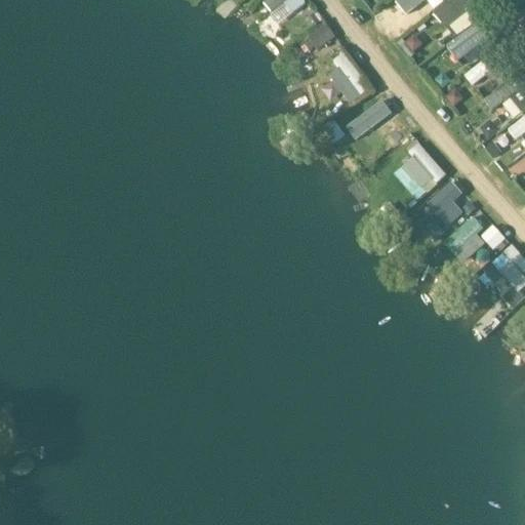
[(307,3),(304,0),(265,0),(260,3),(279,26),(307,3)]
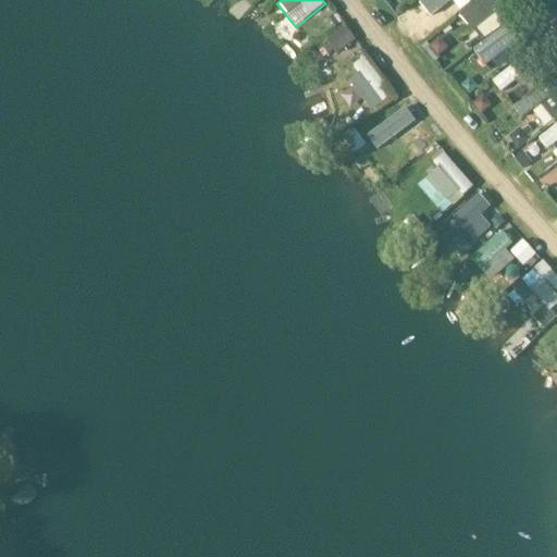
[(443,0),(452,10),(461,0),(443,0)]
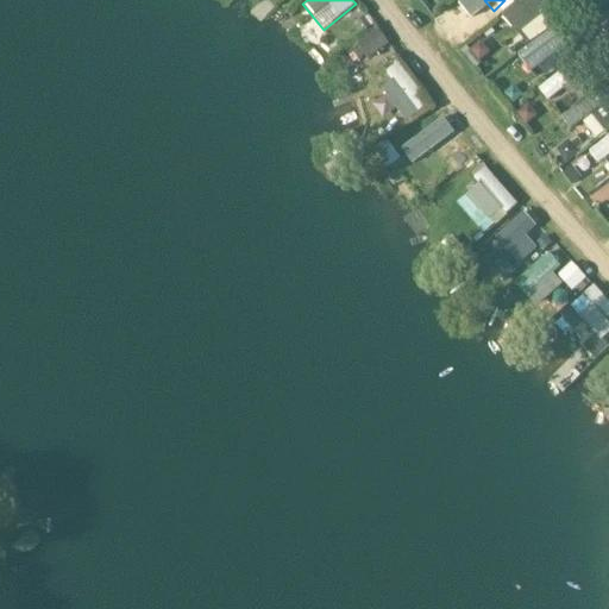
[(533,0),(518,0),(501,16),(519,35),(545,12),(533,0)]
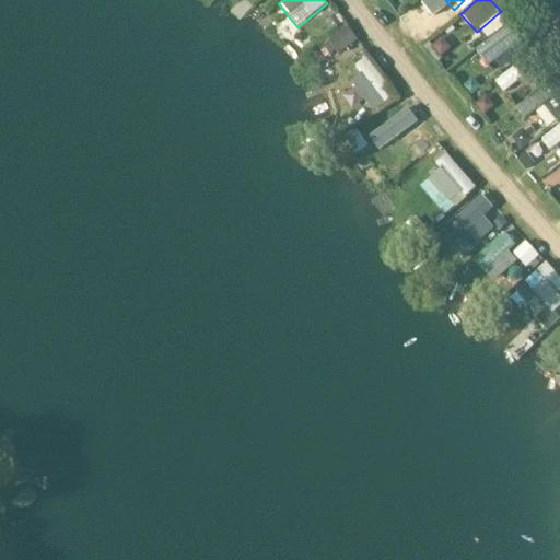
[(327,60),(357,41),(348,26),(317,47),(327,60)]
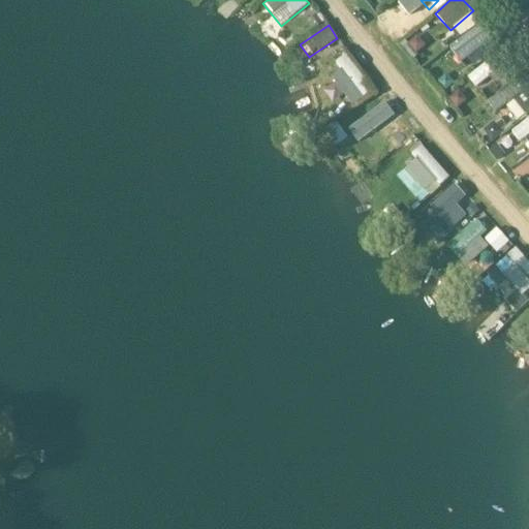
[(459,60),(484,41),(474,30),(450,48),(459,60)]
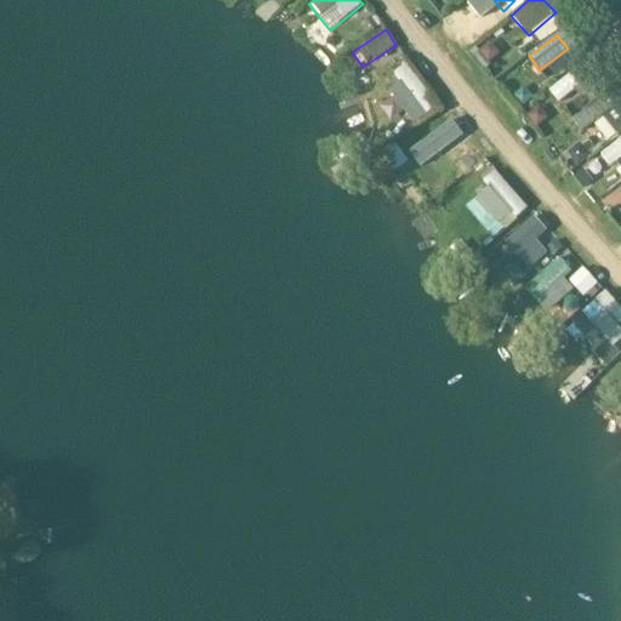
[(546,66),(552,77),(575,63),(569,52),(546,66)]
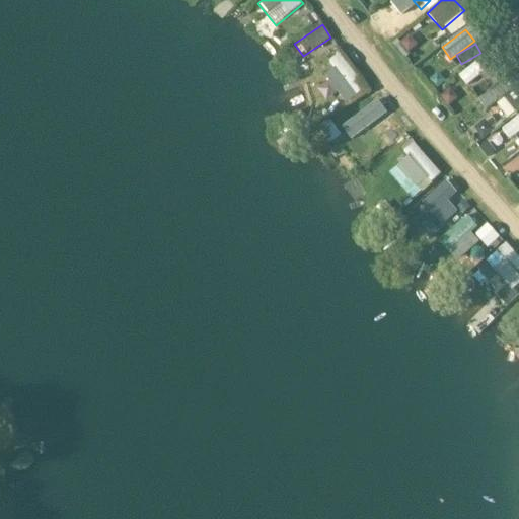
[(342,57),(321,72),(346,104),(366,89),(342,57)]
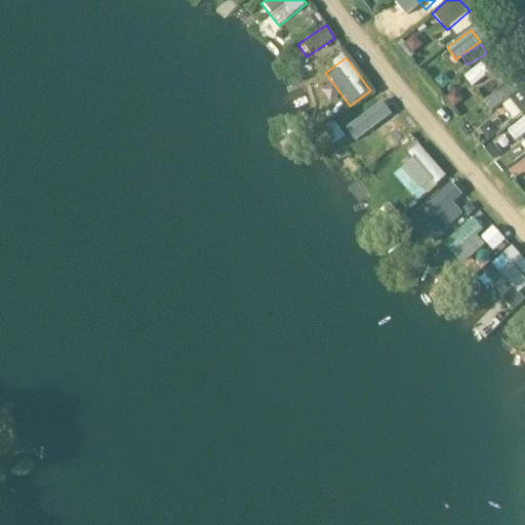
[(465,75),(470,85),(488,77),(483,66),(465,75)]
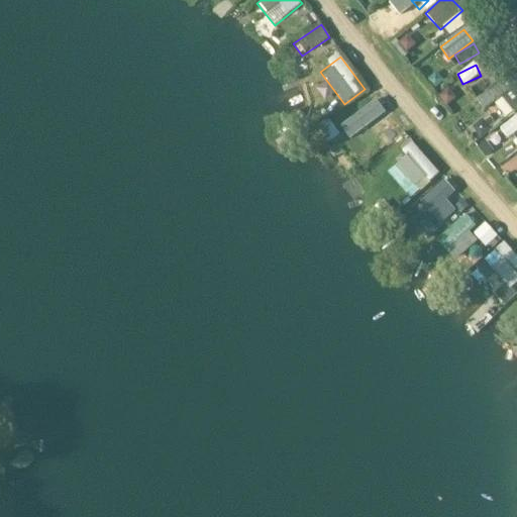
[(477,101),(484,111),(503,96),(496,86),(477,101)]
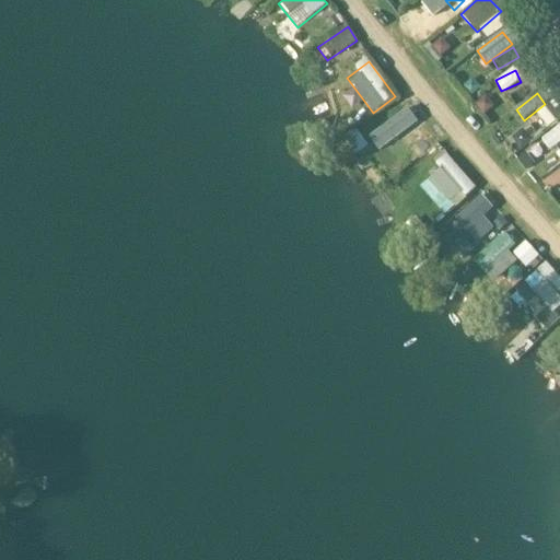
[(419,144),(423,151),(433,144),(412,113),(398,123),(400,126),(380,140),(394,161),(419,144)]
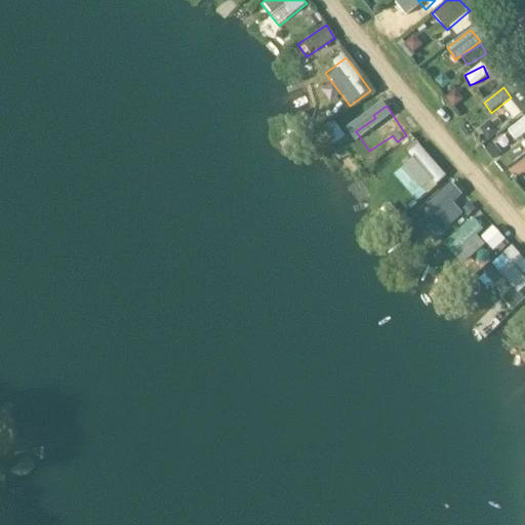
[(524,117),(509,130),(518,142),(521,138),(524,144),(524,117)]
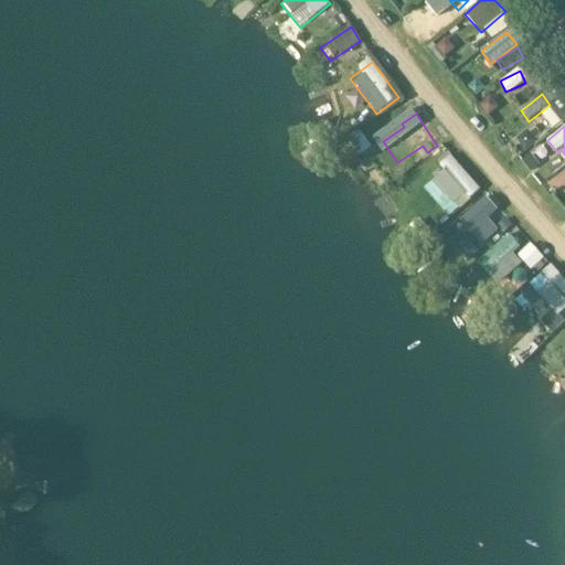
[(358,130),(347,139),(358,155),(370,147),(358,130)]
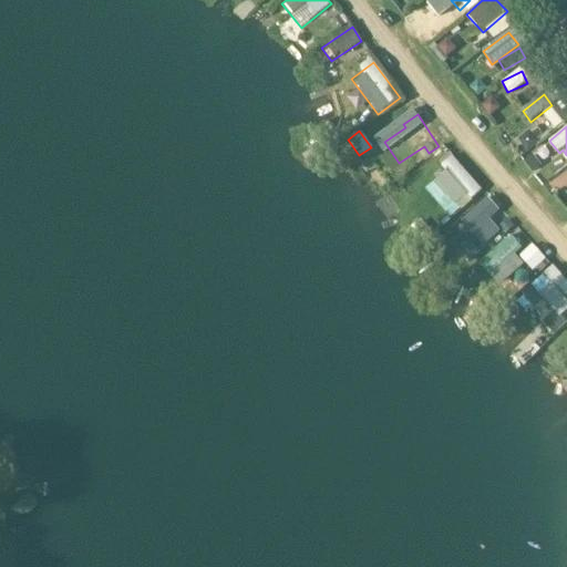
[(425,189),(451,218),(482,189),(452,156),(442,165),(446,171),(425,189)]
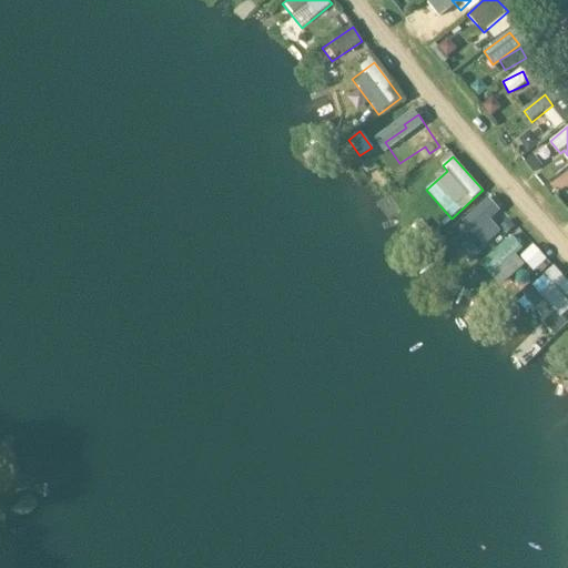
[(567,170),(555,183),(567,196),(567,170)]
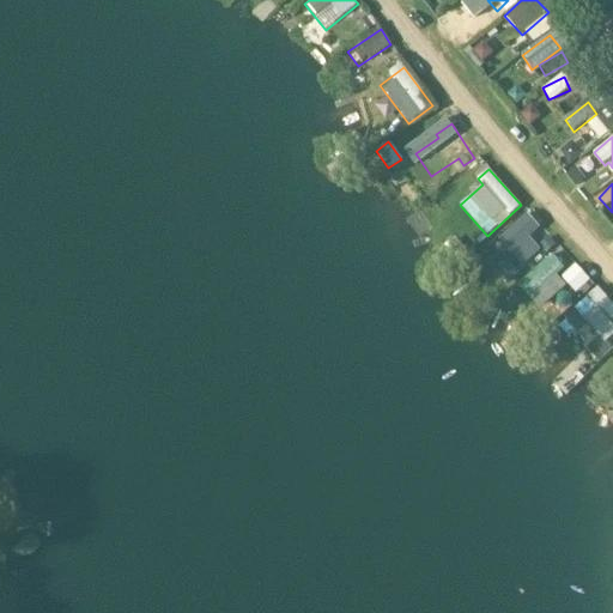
[(522,267),(541,250),(528,236),(539,226),(528,213),(498,240),(522,267)]
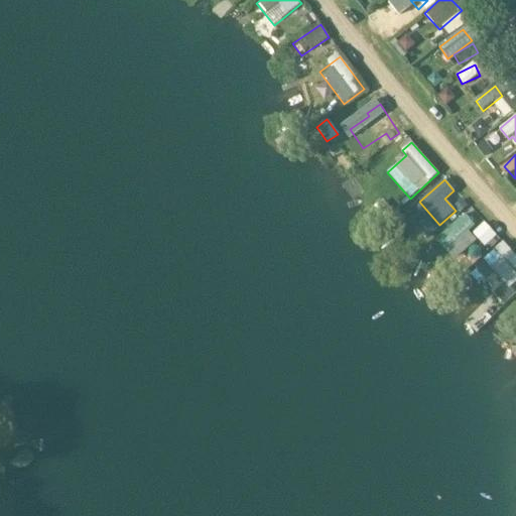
[(481,246),(471,230),(475,227),(468,216),(436,236),(455,263),(481,246)]
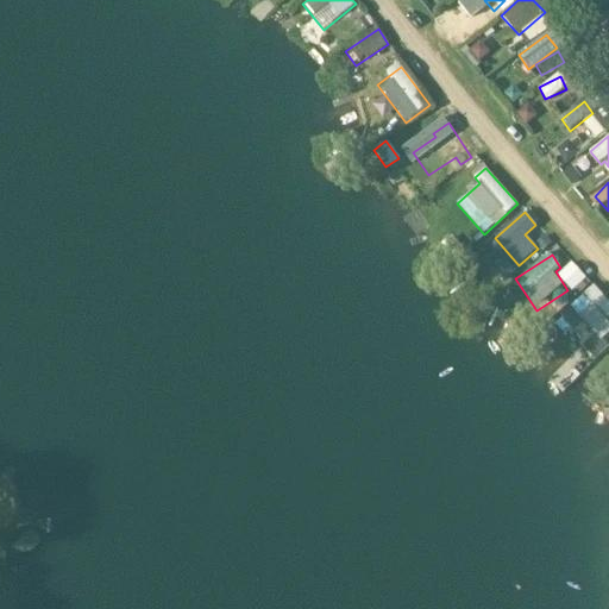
[(506,259),(493,268),(501,282),(514,274),(506,259)]
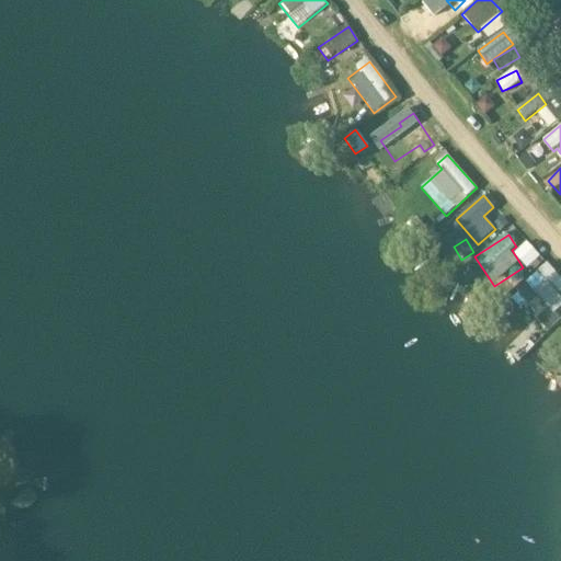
[(514,253),(528,268),(540,256),(526,241),(514,253)]
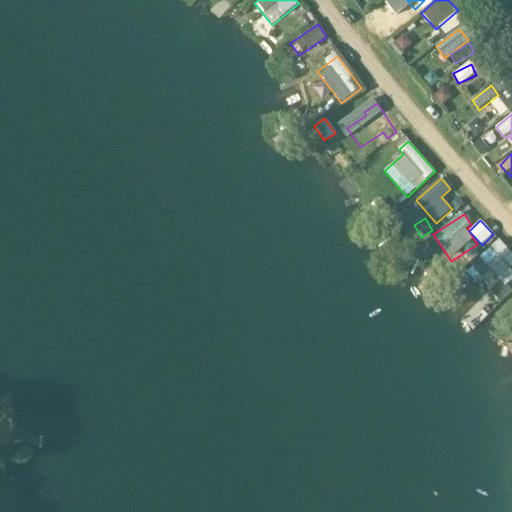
[(470,268),(480,279),(490,270),(506,286),(511,280),(511,253),(499,240),(470,268)]
